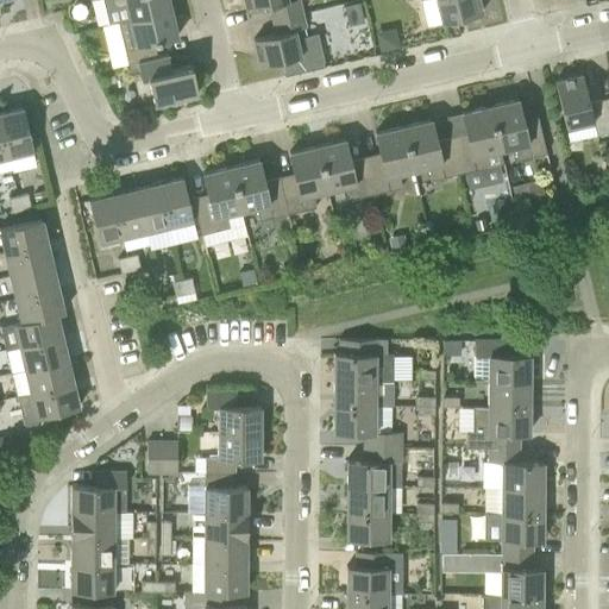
[(125,0),(130,19),(171,10),(168,0),(125,0)]
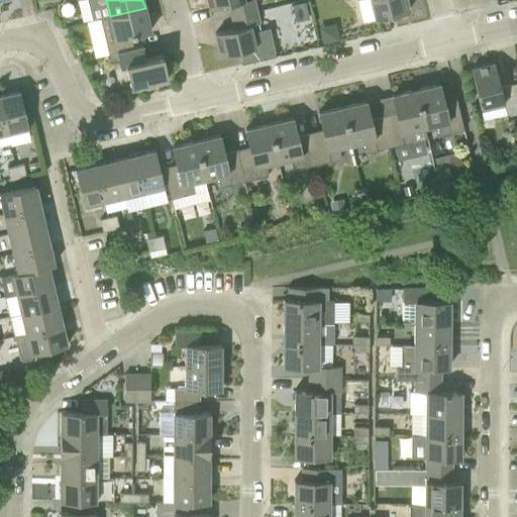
[(231,16),(256,10),(253,0),(207,0),(210,9),(228,4),(231,16)]
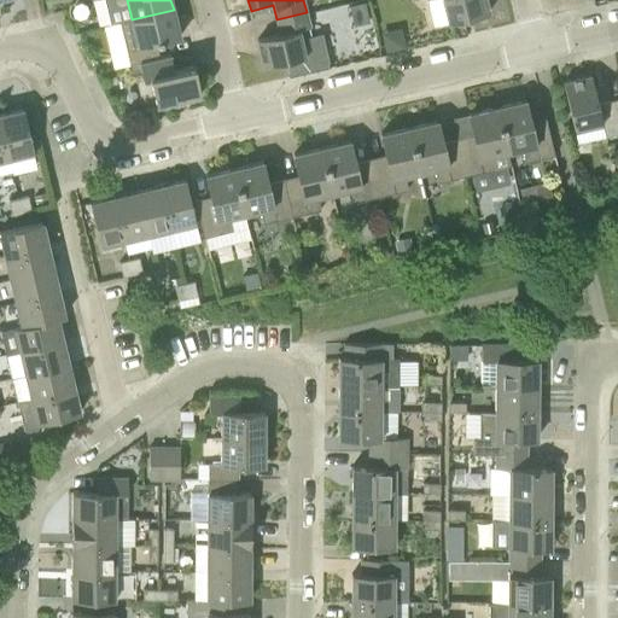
[(426,0),(433,25),(448,22),(489,12),(485,0),(426,0)]
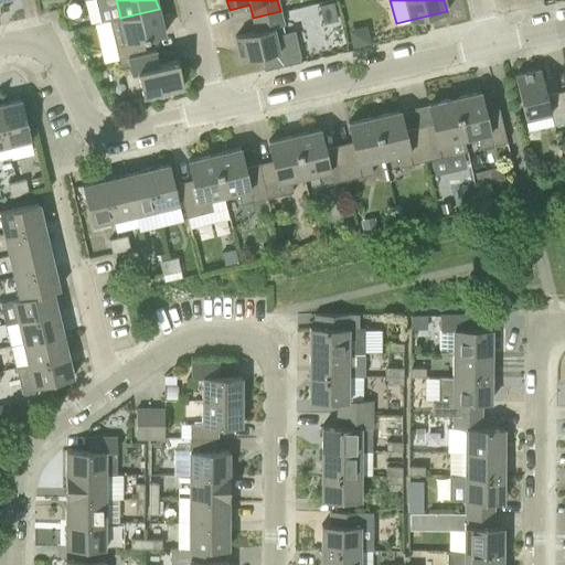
[(319,4),(322,22),(337,19),(332,1),(319,4)]
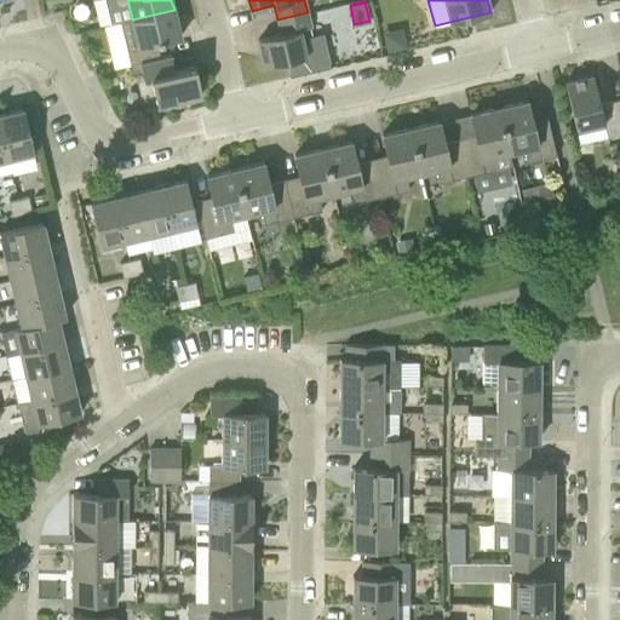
[(174,10),(132,19),(120,22),(130,64),(139,62),(160,57),(156,42),(181,36),(174,10)]
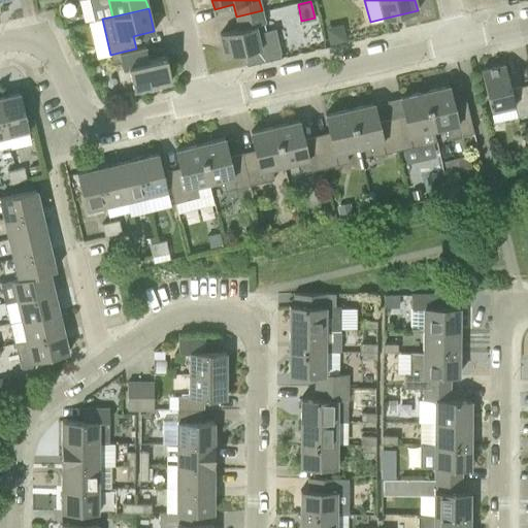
[(266,32),(262,10),(236,17),(239,29),(220,33),(225,56),(244,52),(248,64),(246,65),(246,66),(283,58),(282,57),(281,57),(274,30),(266,32)]
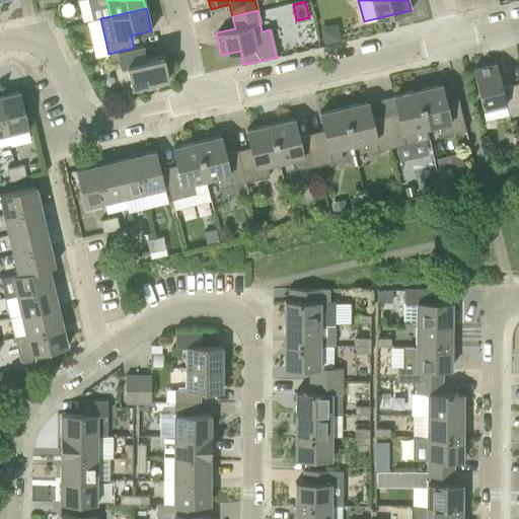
[(143,46),(134,48),(117,52),(119,61),(121,66),(126,65),(132,88),(133,93),(154,88),(153,83),(168,79),(163,55),(146,59),(143,46)]
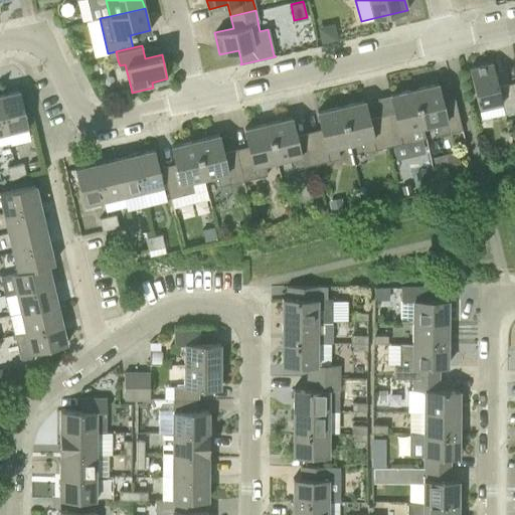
[(118,60),(116,51),(108,53),(111,62),(118,60)]
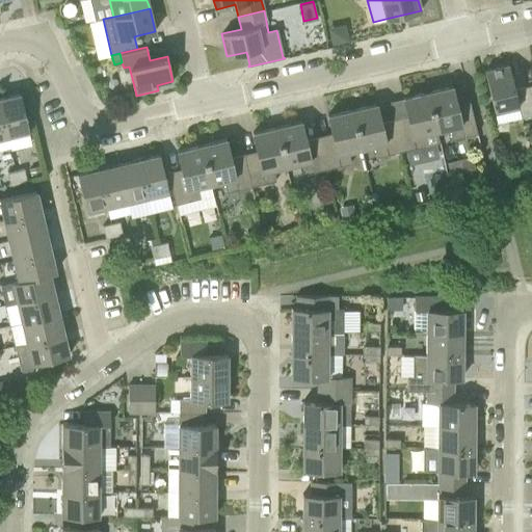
[(531,114),(531,111),(526,86),(514,89),(509,64),(485,71),(495,111),(519,105),(522,117),(531,114)]
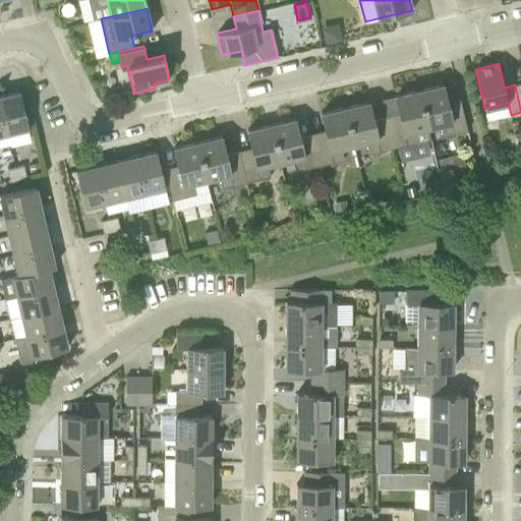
[(443,84),(418,90),(427,127),(440,125),(443,136),(467,130),(461,106),(448,109),(443,84)]
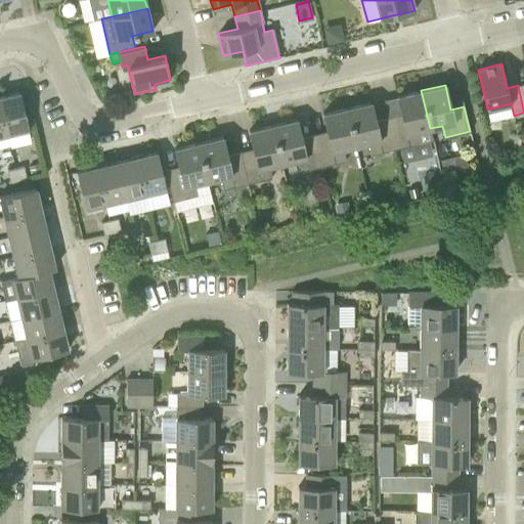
[(430,128),(421,90),(397,96),(401,114),(388,117),(396,148),(399,147),(402,162),(432,155),(429,141),(433,140),(430,128)]
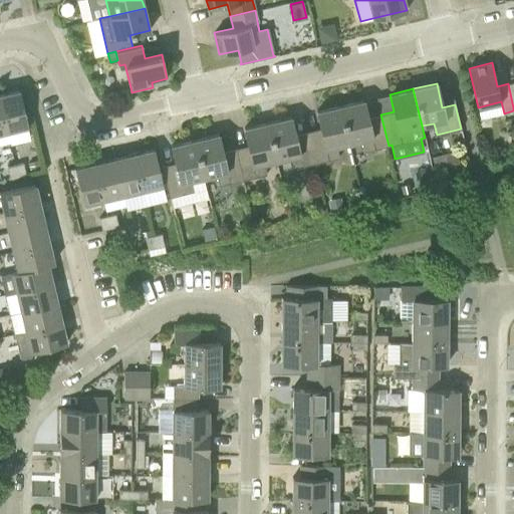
[(0,94),(0,98),(7,131),(28,125),(19,90),(0,94)]
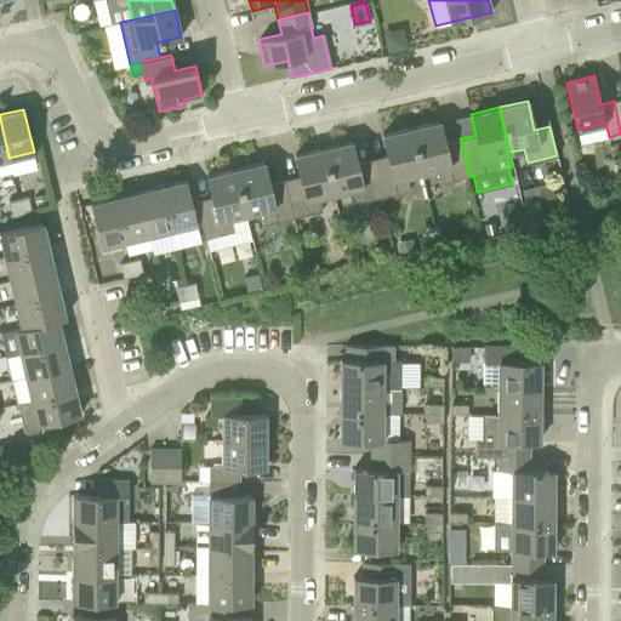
[(469,176),(460,138),(444,142),(439,121),(411,127),(422,174),(437,170),(439,183),(469,176)]
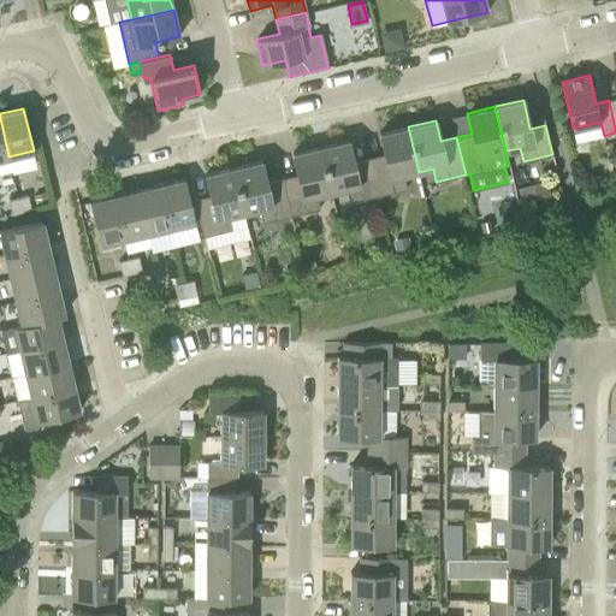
[(419,172),(408,126),(380,134),(385,154),(369,158),(378,195),(407,189),(404,175),(419,172)]
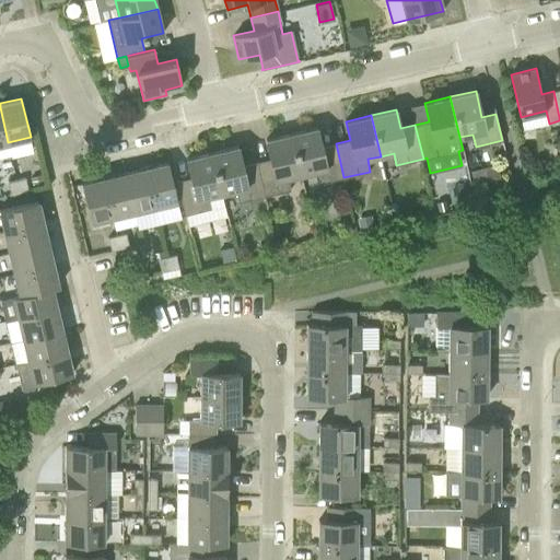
[(343,177),(336,143),(321,147),(316,128),(291,133),(301,174),(314,172),(317,184),(343,177)]
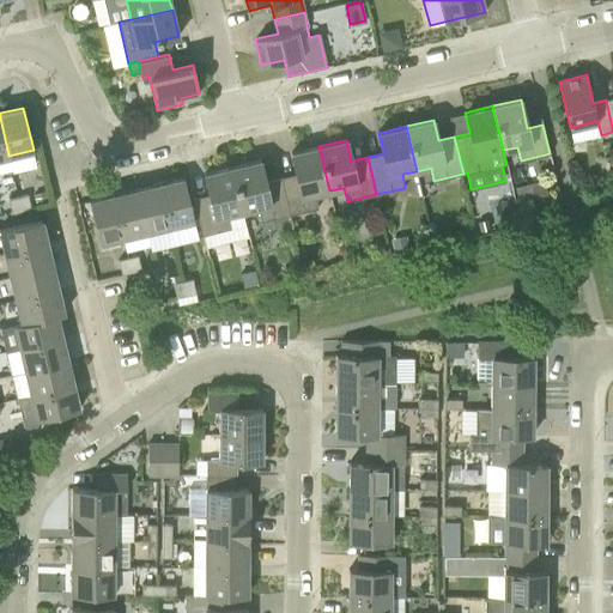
[(329,190),(319,146),(291,153),(296,174),(280,177),(290,214),(319,208),(315,194),(329,190)]
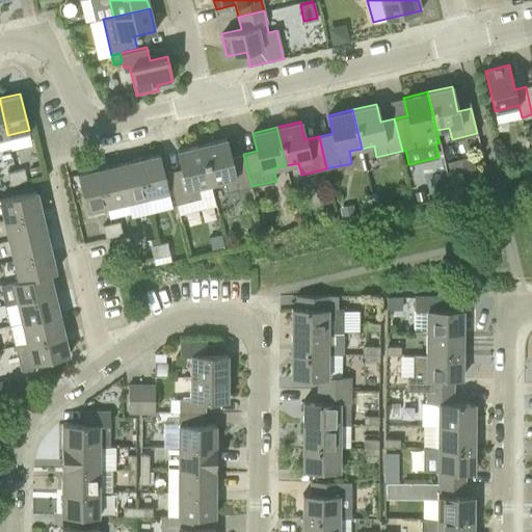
[(251,186),(243,154),(230,157),(225,139),(202,144),(211,183),(223,181),(227,192),(251,186)]
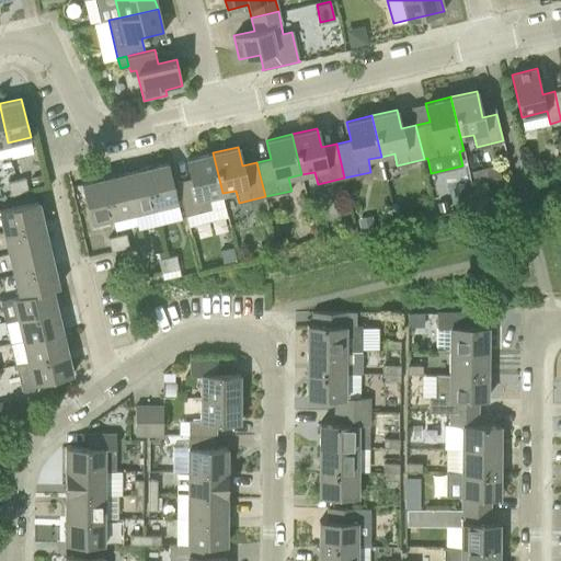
[(222,193),(213,152),(187,159),(192,178),(176,181),(185,215),(212,209),(209,196),(222,193)]
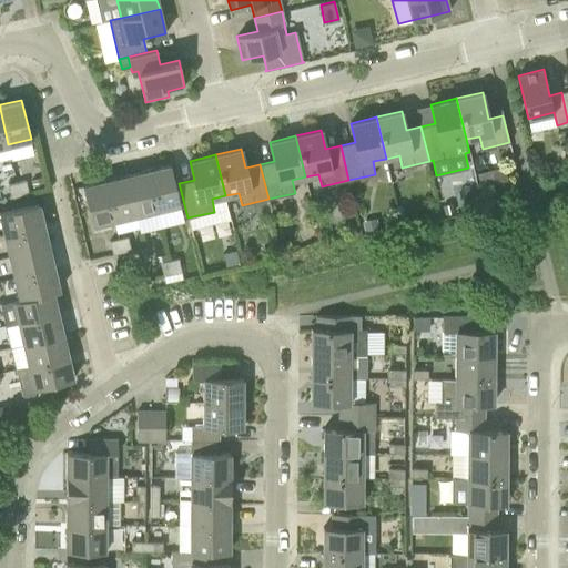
[(171,165),(148,170),(158,210),(180,204),(171,165)]
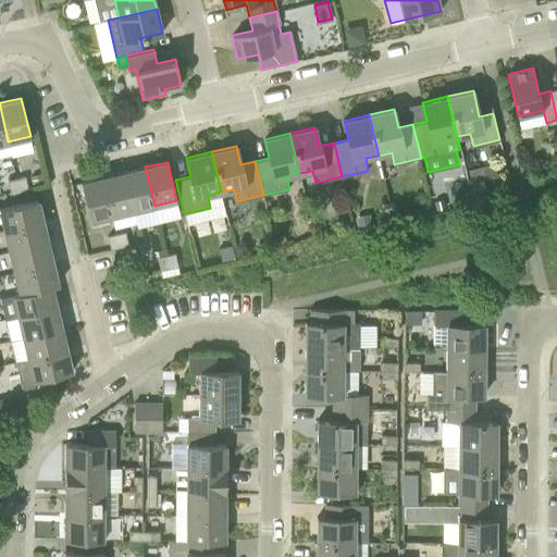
[(155,206),(145,166),(124,172),(133,210),(155,206)]
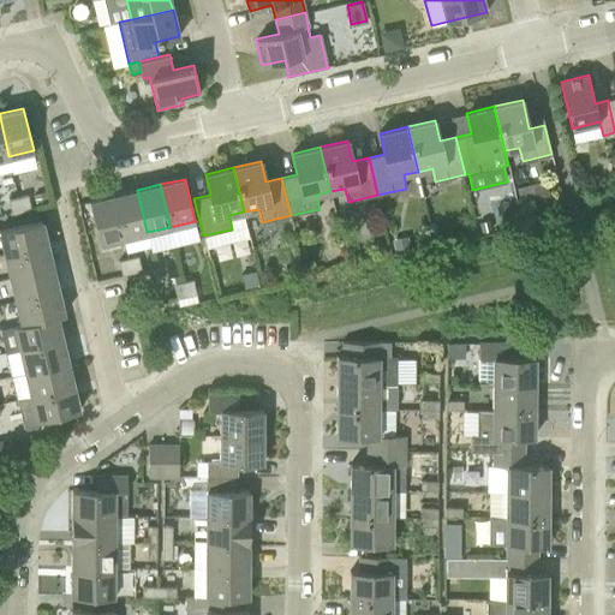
[(147,232),(137,190),(113,196),(124,238),(147,232)]
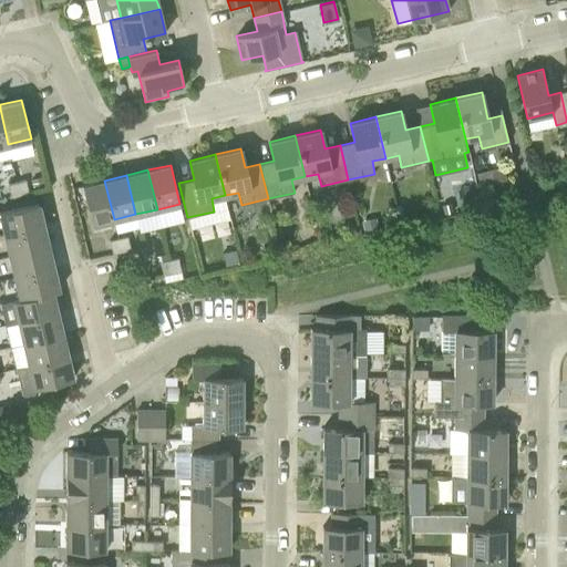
[(43,176),(30,179),(32,191),(45,187),(43,176)]
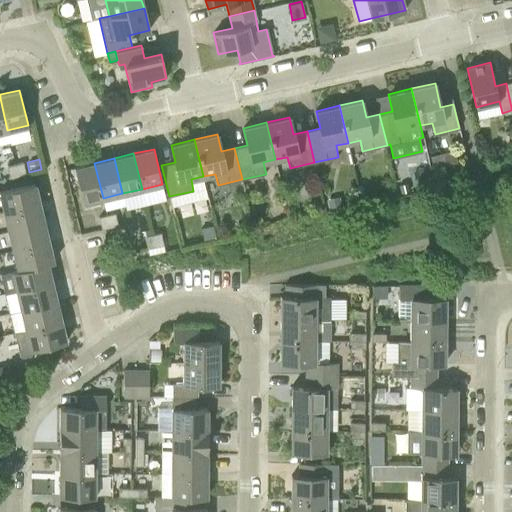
[(23,162),(15,164),(18,176),(26,175),(23,162)]
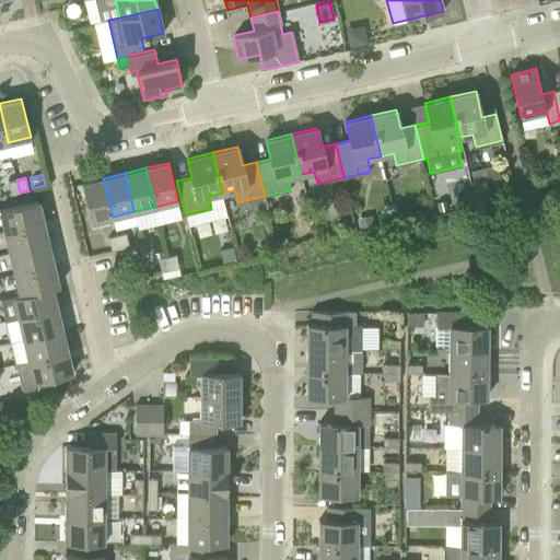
[(113,217),(103,178),(81,183),(91,222),(113,217)]
